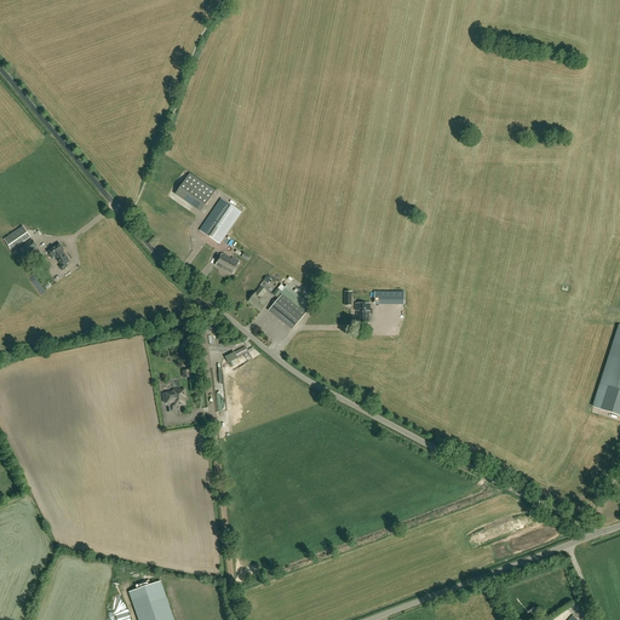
[(201,211),(216,190),(190,173),(176,194),(201,211)]
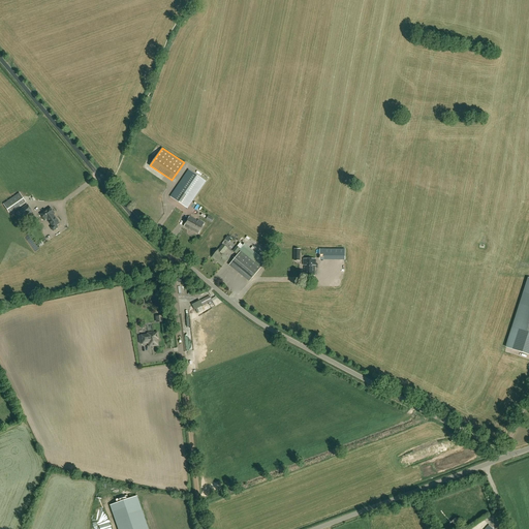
[(170,196),(188,209),(206,182),(188,169),(170,196)]
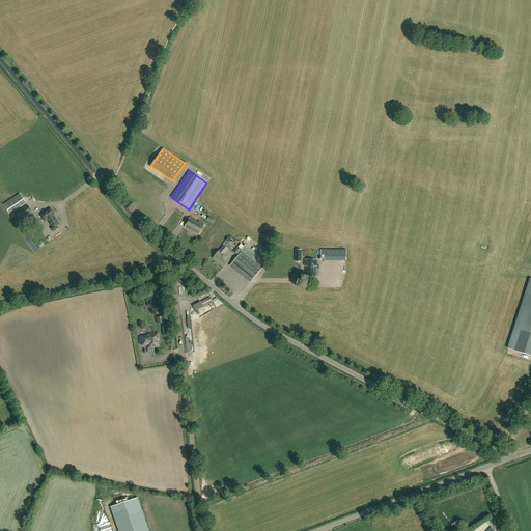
[(20,194),(7,202),(14,211),(26,202),(23,198),(20,194)]
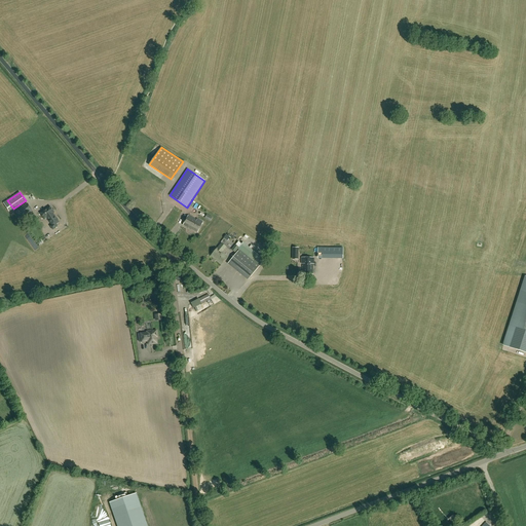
[(24,216),(32,210),(28,203),(20,210),(24,216)]
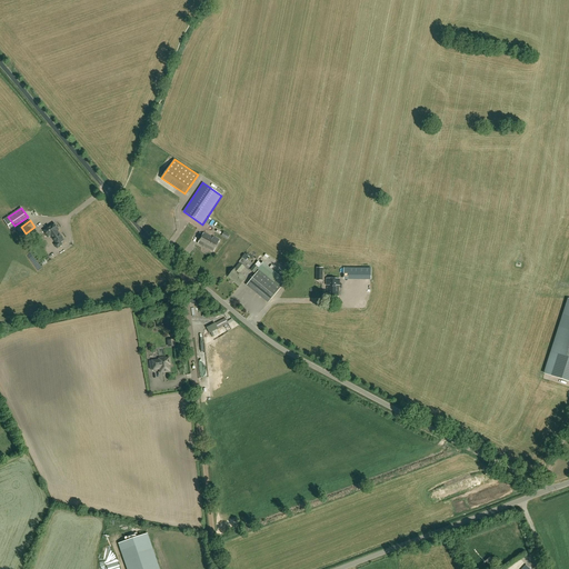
[(63,240),(58,231),(59,230),(55,223),(43,230),(48,237),(51,236),(57,243),(55,245),(58,248),(62,245),(60,242),(63,240)]
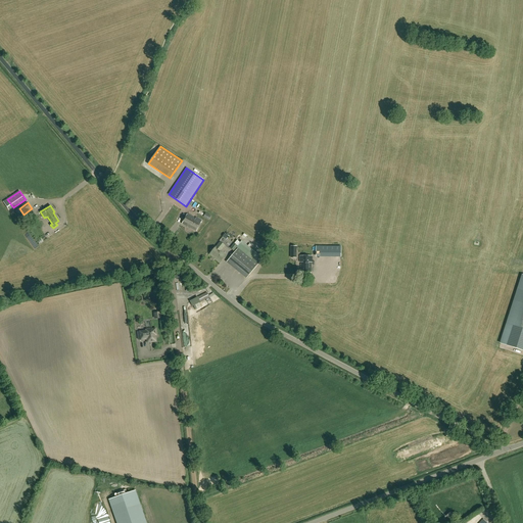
[(195,219),(187,214),(182,224),(196,232),(202,221),(196,218),(195,219)]
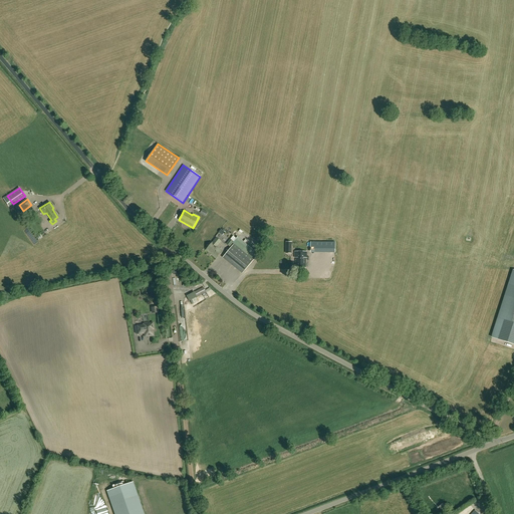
[(219,236),(226,239),(228,235),(222,231),(219,236)]
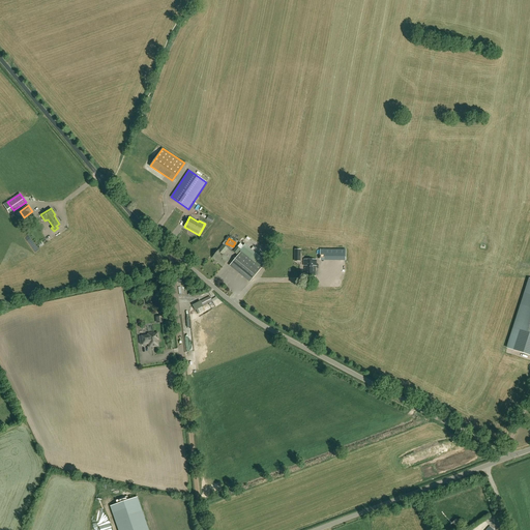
[(237,255),(241,248),(243,246),(240,243),(238,246),(237,246),(233,252),(237,255)]
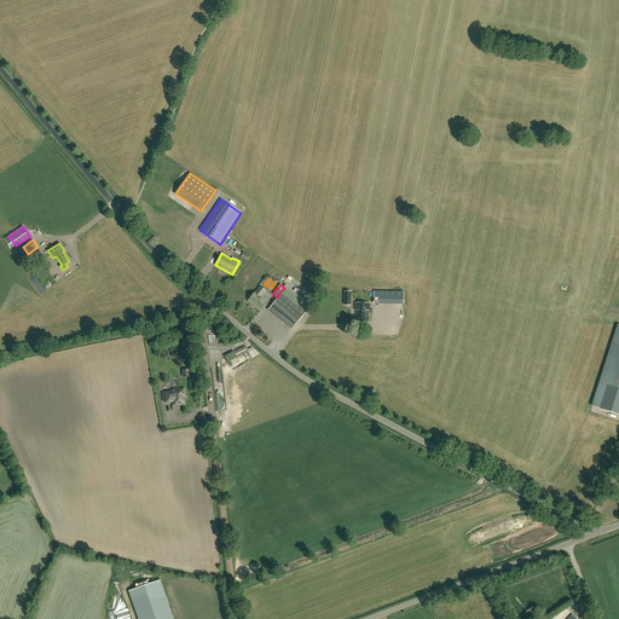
[(261,298),(266,290),(261,287),(255,293),(249,301),(252,304),(253,304),(261,310),(267,302),(261,298)]
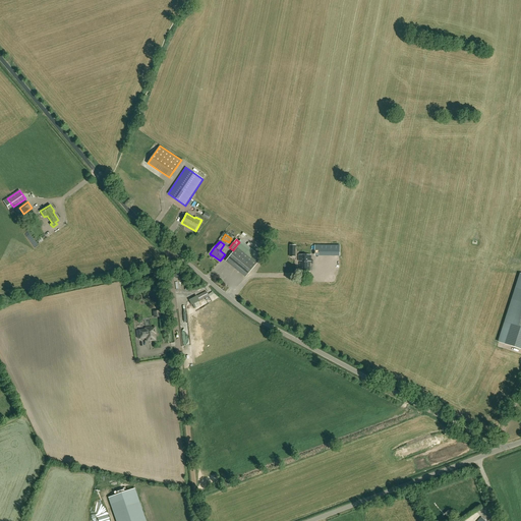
[(244,241),(228,261),(247,277),(258,264),(253,259),(258,253),(244,241)]
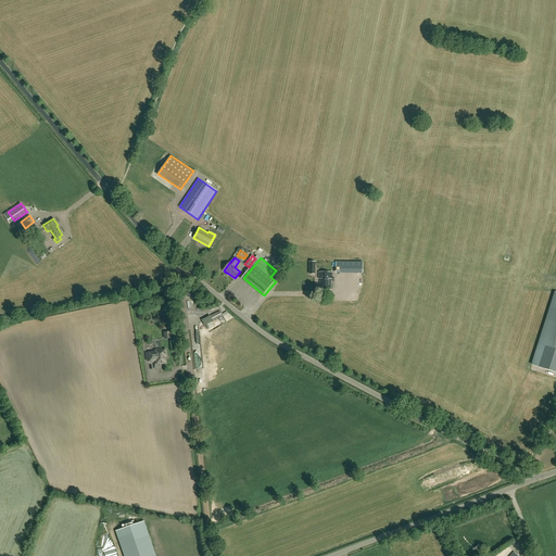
[(341,262),(341,273),(363,273),(363,263),(341,262)]
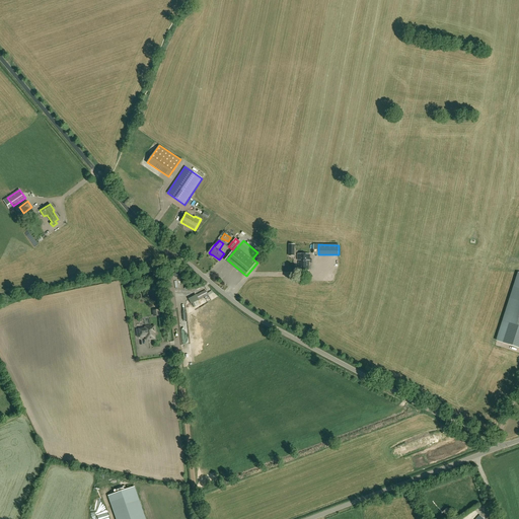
[(310,261),(310,254),(298,253),(298,260),(299,260),(298,270),(308,270),(309,261),(310,261)]
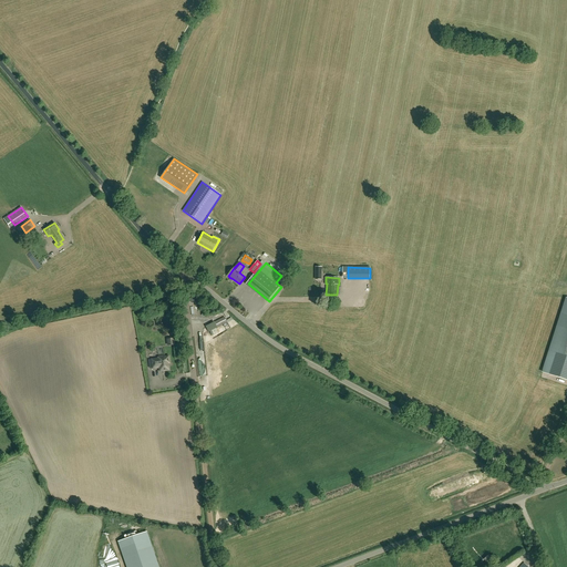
[(545,366),(543,372),(566,379),(566,298),(562,313),(548,357),(545,366)]
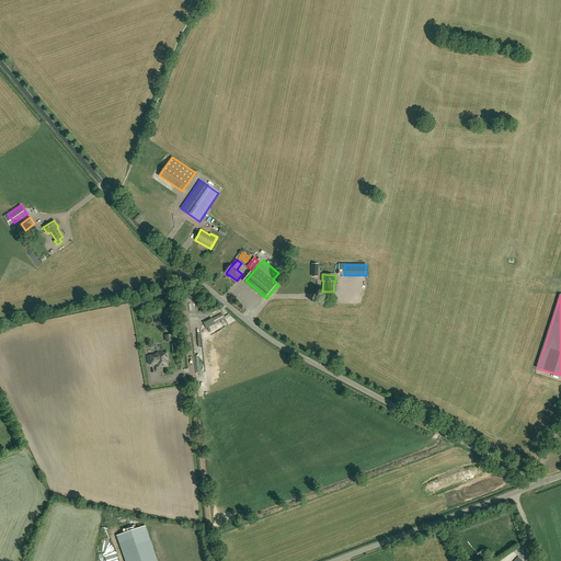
[(215,324),(225,319),(221,313),(212,318),(215,324)]
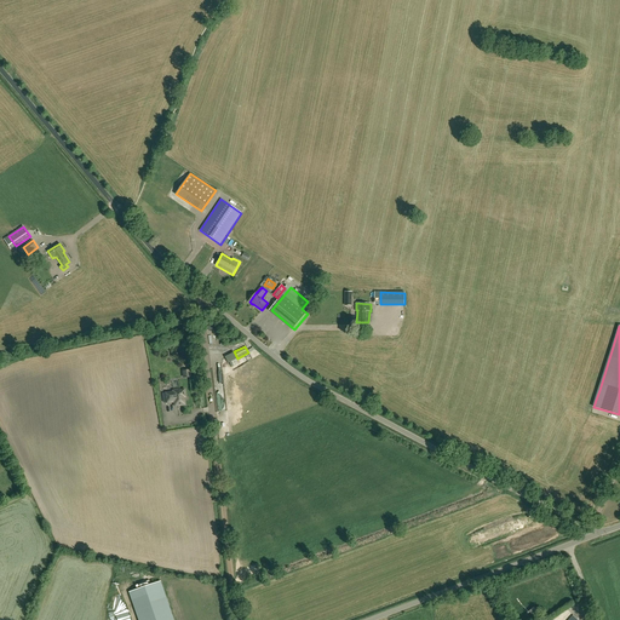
[(185,403),(184,390),(166,391),(167,402),(172,402),(172,400),(174,400),(176,406),(178,406),(178,403),(185,403)]
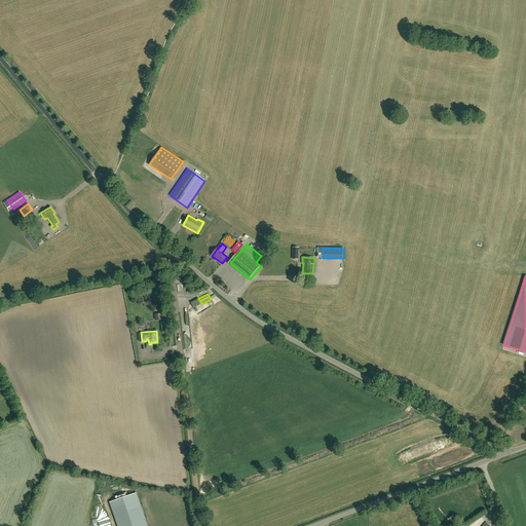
[(147,525),(137,493),(128,496),(126,492),(118,495),(119,499),(110,502),(117,525),(147,525)]
